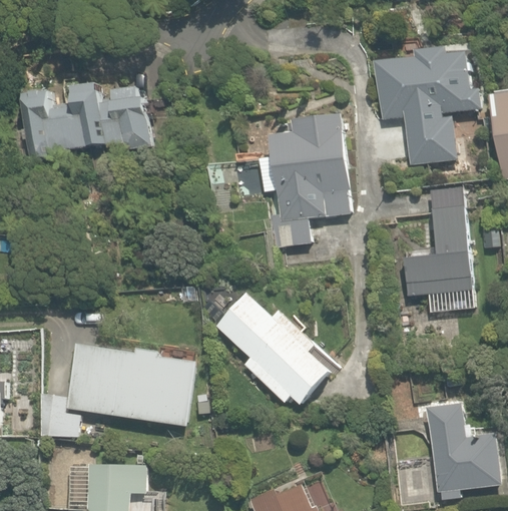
[(423,62),(377,62),(377,121),(409,121),(409,164),(457,164),(457,121),(483,121),(483,46),(423,47),(423,62)]
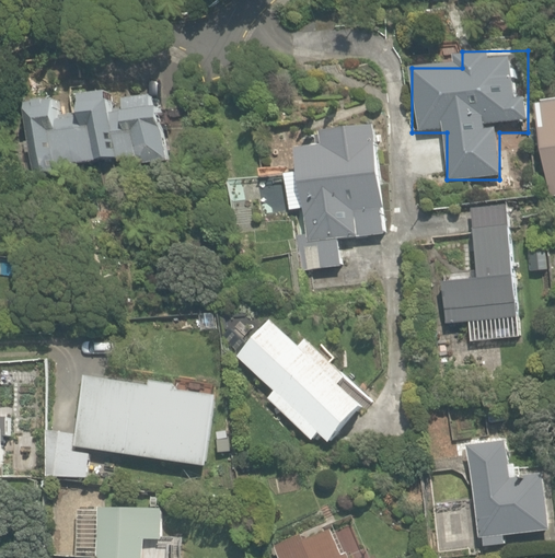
[(136,164),(168,161),(162,111),(152,112),(149,83),(139,84),(141,99),(123,101),(123,112),(112,113),(110,94),(81,97),(83,119),(58,121),(56,101),(24,104),(27,141),(24,141),(25,153),(31,153),(33,175),(55,173),(54,164),(135,155),(136,164)]
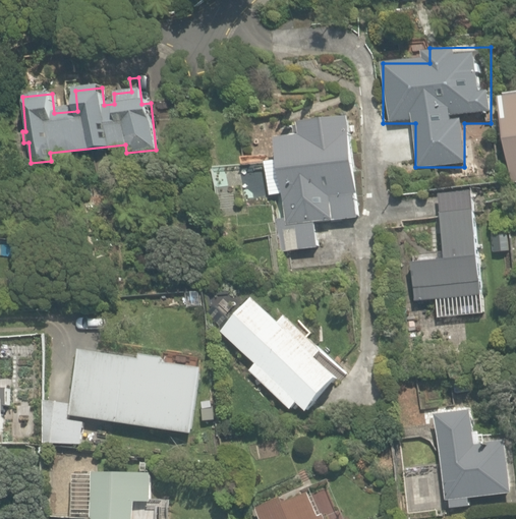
[(515,95),(501,96),(506,180),(515,179),(515,95)]
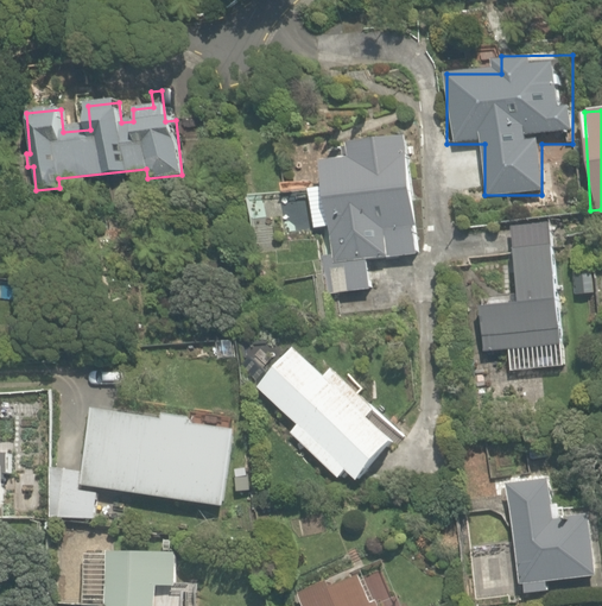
[(369,258),(413,258),(413,145),(346,144),(346,163),(329,162),(329,193),(312,193),(312,235),(323,235),(322,294),(368,294),(369,258)]
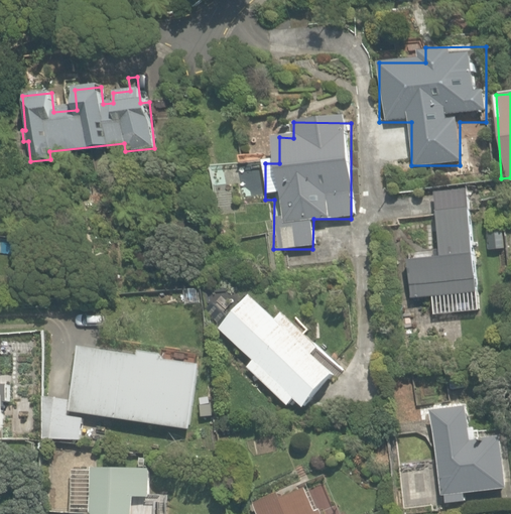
[(475,313),(470,201),(435,202),(438,262),(403,264),(405,305),(433,304),(433,315),(475,313)]
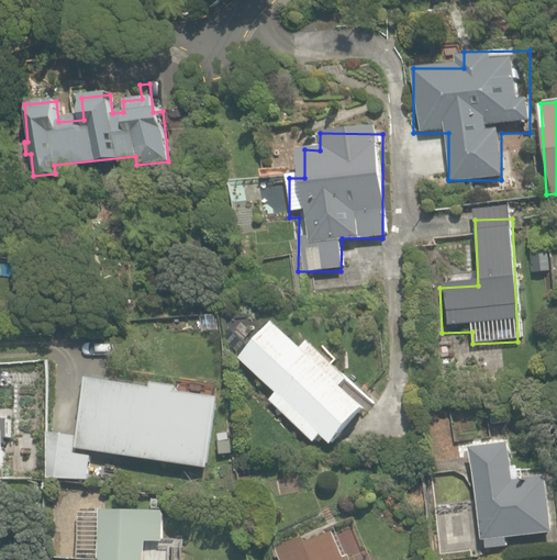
[(318,434),(327,443),(363,406),(340,385),(347,378),(304,338),(298,346),(269,320),(235,356),(271,391),(265,398),(311,440),(318,434)]
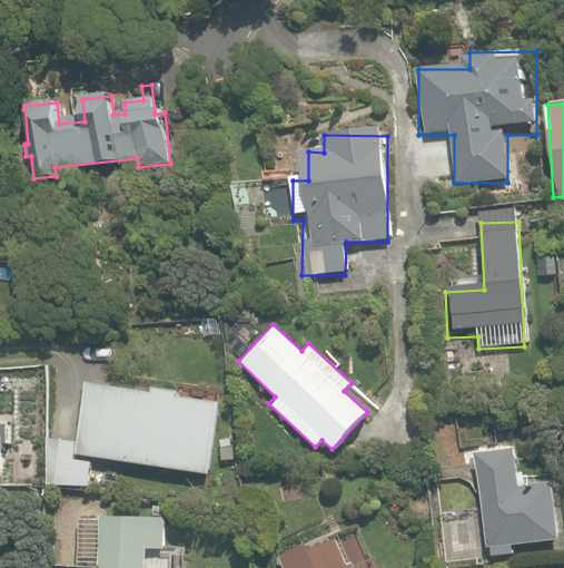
[(87,457),(206,475),(217,401),(175,395),(176,389),(148,385),(147,391),(83,382),(76,441),(49,437),(45,482),(82,482),(87,457)]
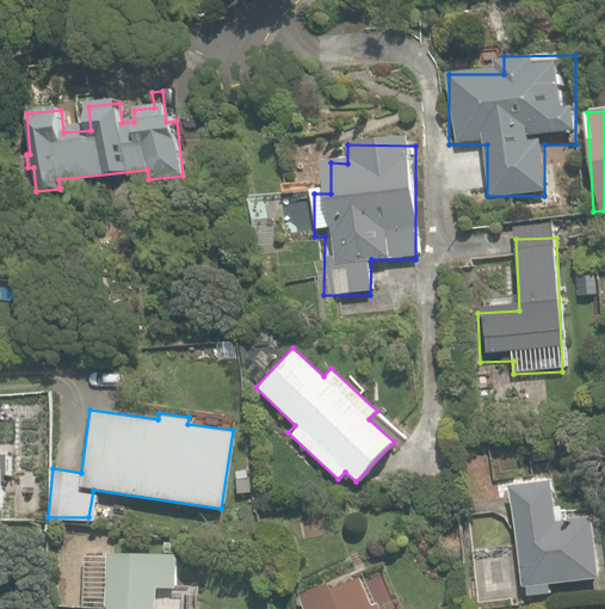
[(232,472),(234,493),(248,491),(246,469),(232,472)]
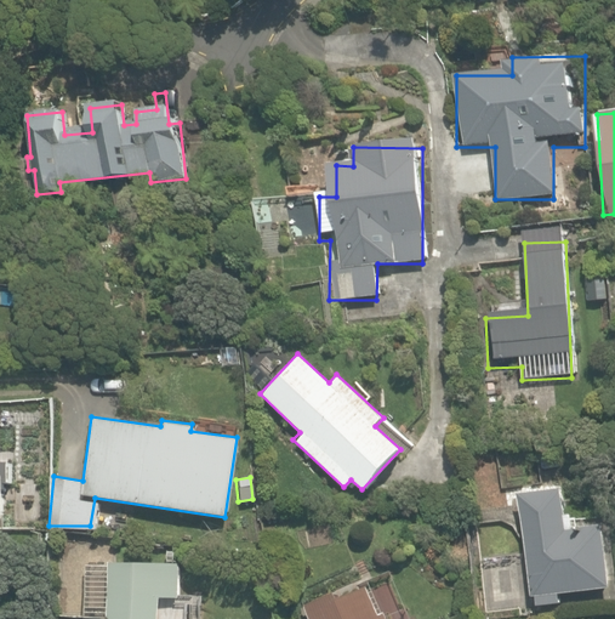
[(531,595),(531,605),(534,605),(556,602),(554,591),(607,586),(601,523),(576,526),(575,517),(570,517),(570,514),(564,514),(562,489),(517,494),(528,595),(531,595)]
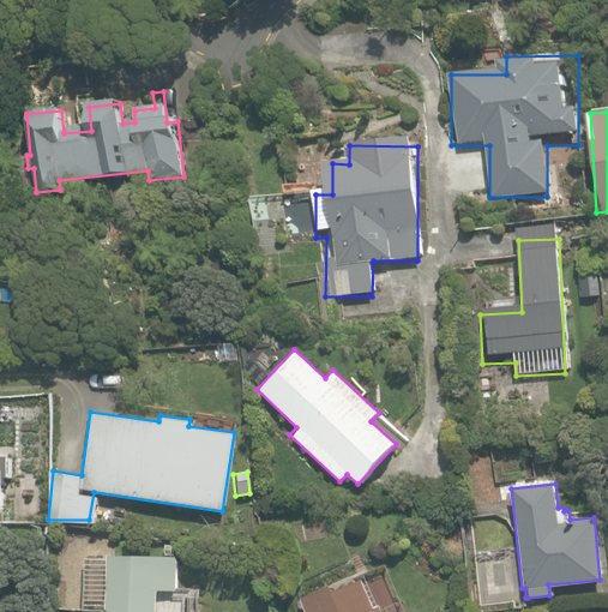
[(102,611),(101,611),(157,611),(157,591),(175,589),(175,557),(106,555),(102,611)]
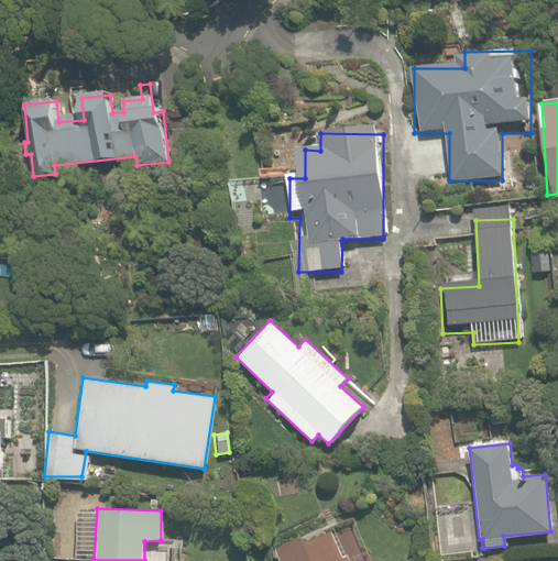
[(349,560),(346,553),(340,557),(330,530),(303,541),(301,536),(273,548),(277,560),(349,560)]
